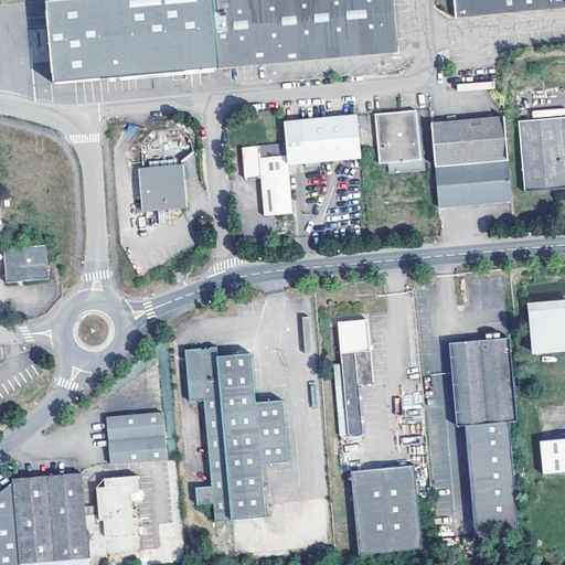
[(52,85),(384,54),(382,40),(398,39),(395,0),(67,0),(43,2),(52,85)]
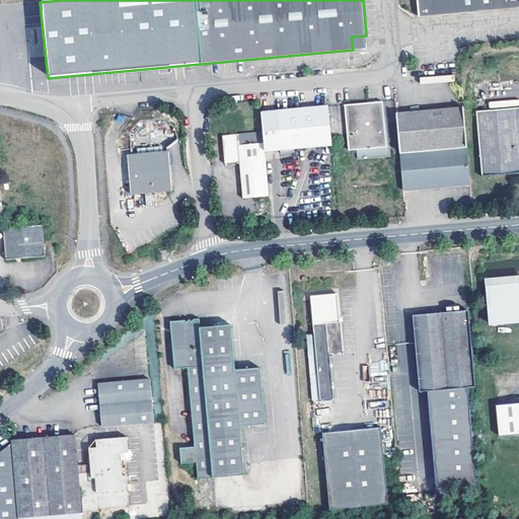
[(518,0),(418,0),(419,16),(518,8),(518,0)]
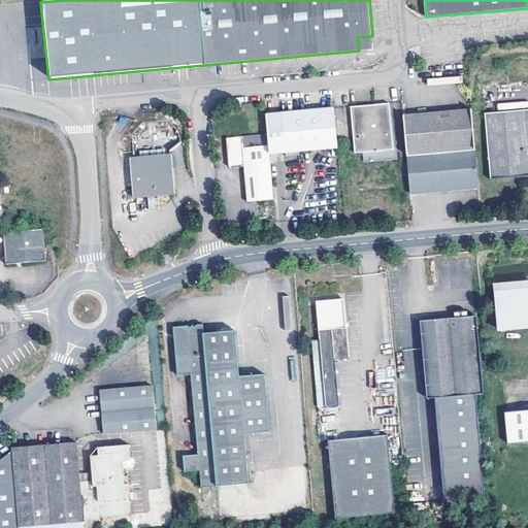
[(372,36),(357,37),(359,51),(373,50),(372,36)]
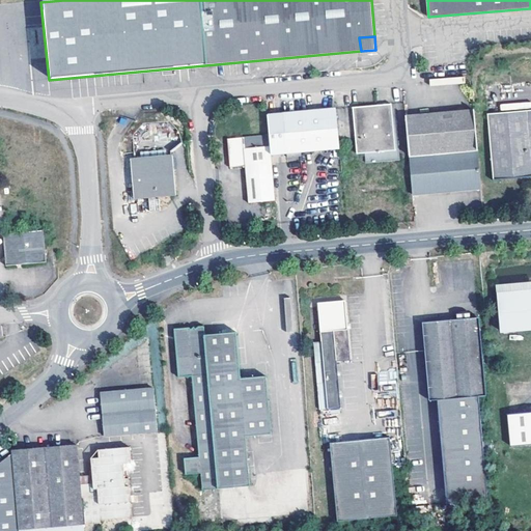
[(392,104),(354,108),(358,154),(396,150),(392,104)]
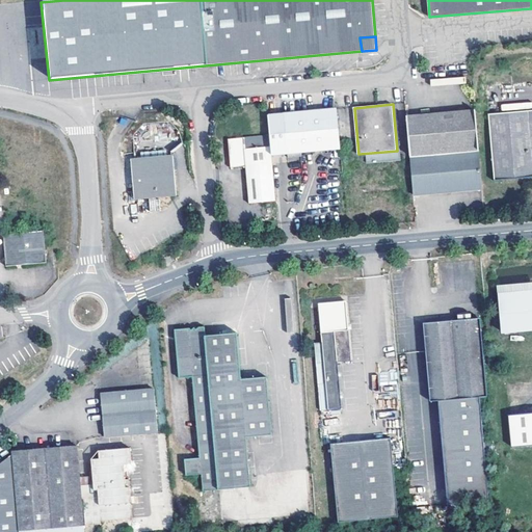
[(339,109),(268,114),(270,135),(272,155),(342,149),(339,109)]
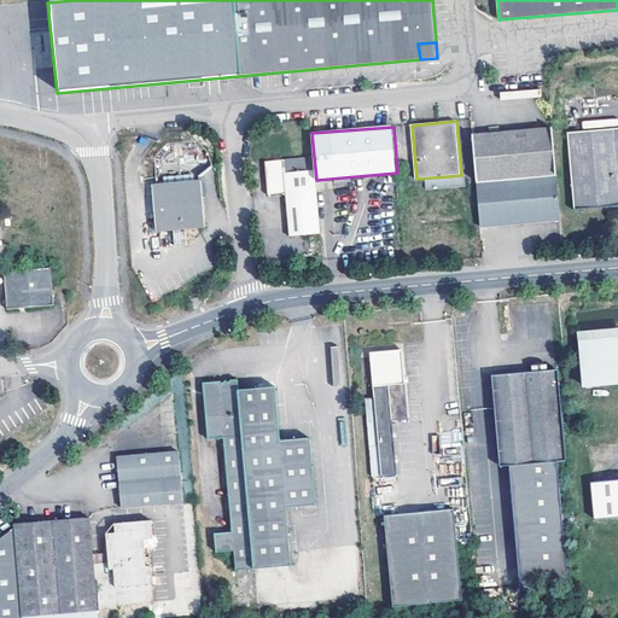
[(553,127),(472,133),(477,182),(558,174),(553,127)]
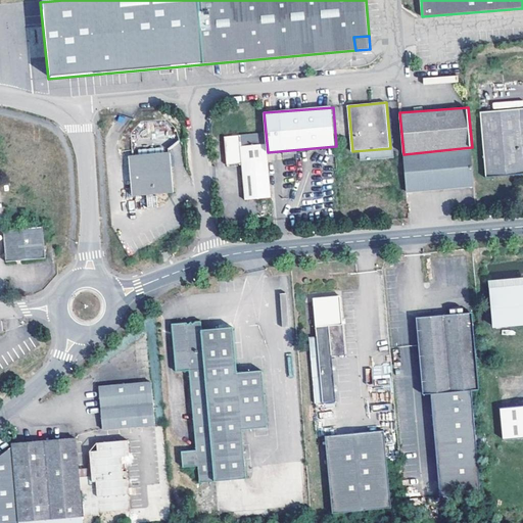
[(522,174),(522,107),(480,111),(487,178),(522,174)]
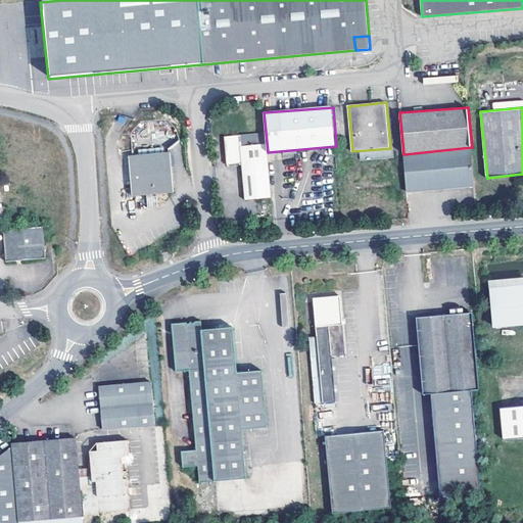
[(268,152),(266,133),(241,135),(241,133),(226,135),(229,164),(242,163),(245,200),(272,198),(268,152)]
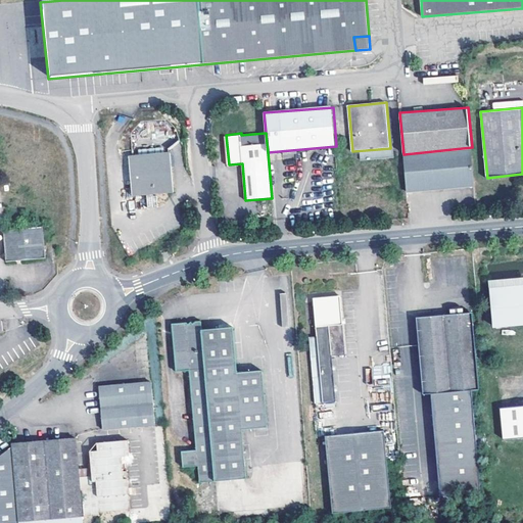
[(472,147),(403,154),(407,194),(476,188),(472,147)]
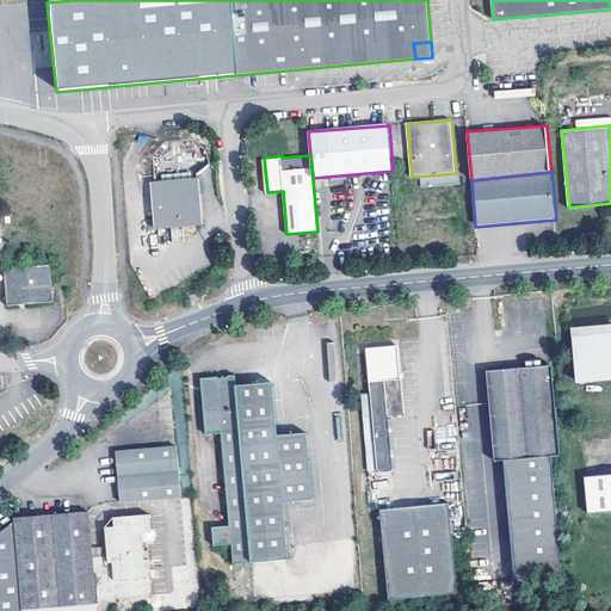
[(156,230),(171,229),(179,229),(204,227),(201,179),(195,179),(193,173),(161,176),(161,181),(152,181),(156,230)]
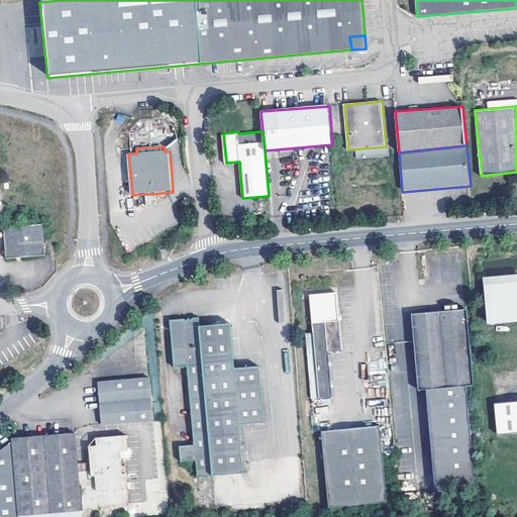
[(151,199),(151,194),(144,194),(145,207),(157,207),(157,199),(151,199)]
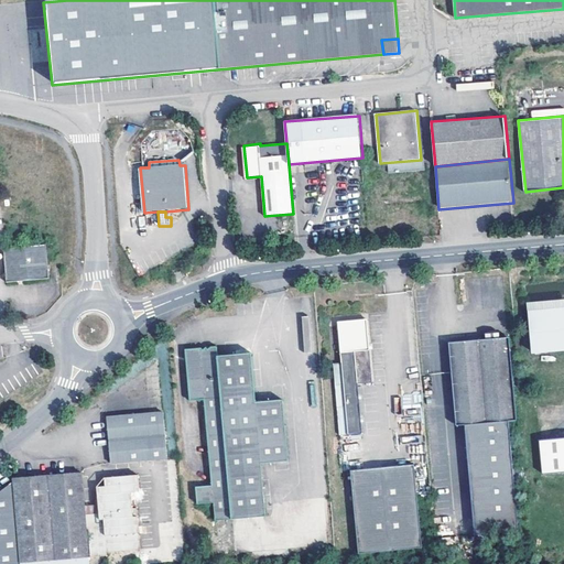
[(47,245),(4,249),(8,283),(51,279),(47,245)]
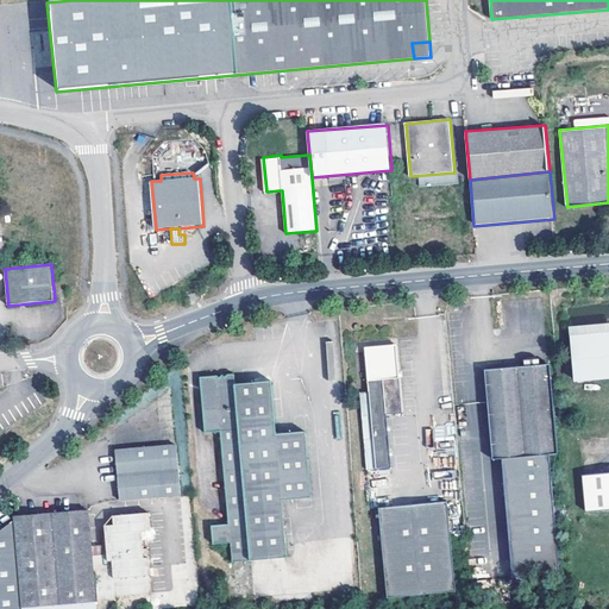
[(194,305),(205,299),(198,287),(187,294),(194,305)]
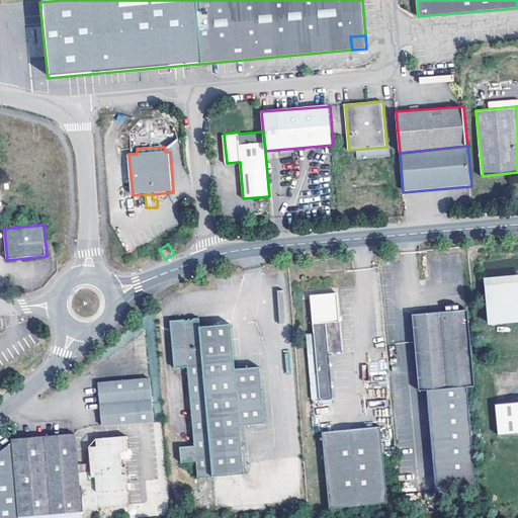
[(517,281),(485,284),(488,323),(517,320),(517,281)]
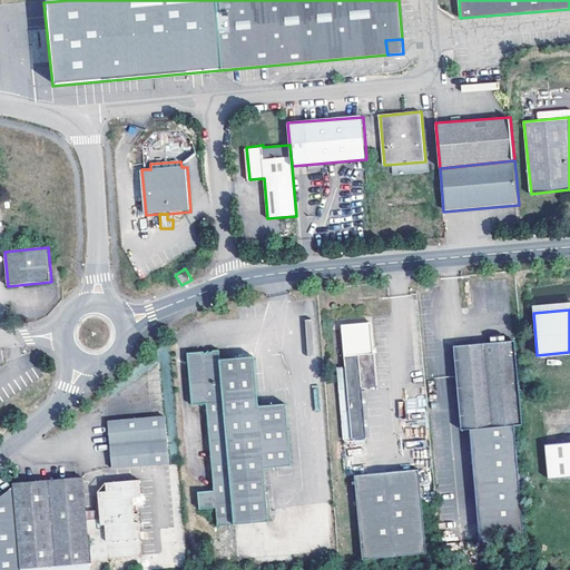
[(373,323),(343,325),(346,367),(338,367),(345,460),(370,458),(369,439),(364,389),(379,387),(375,354),(373,323)]
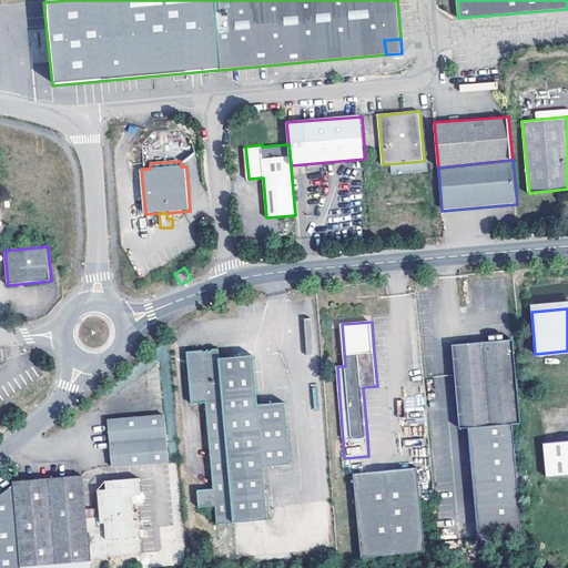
[(515,341),(454,345),(462,428),(469,428),(478,538),(523,535),(513,424),(523,423),(515,341)]
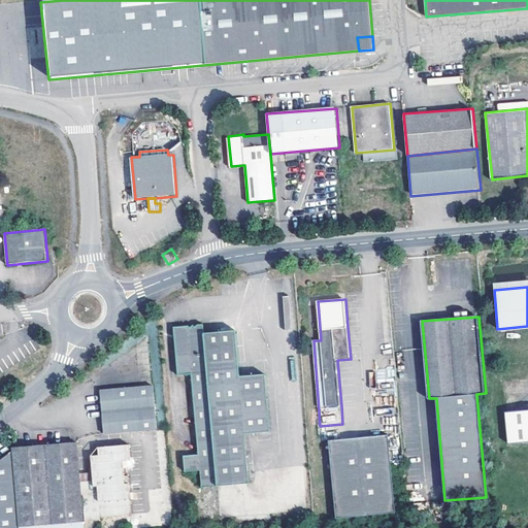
[(186,326),(184,326),(175,326),(178,374),(191,373),(199,456),(184,457),(186,473),(200,472),(201,487),(220,486),(221,496),(251,494),(250,483),(252,483),(246,432),(273,429),(268,371),(241,374),(237,330),(205,333),(204,325),(198,324),(195,327),(193,325),(190,328),(186,326)]
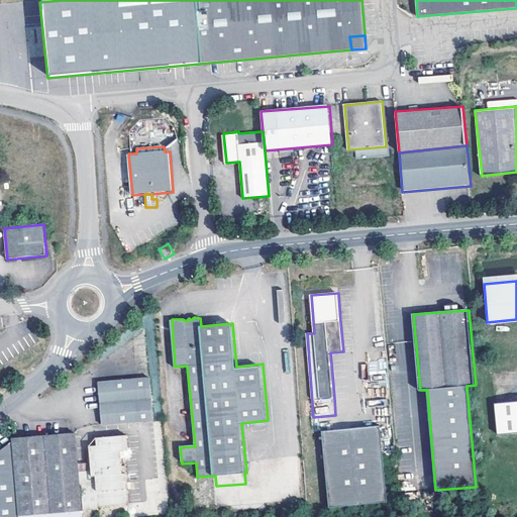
[(153,422),(150,377),(98,382),(102,426),(153,422)]
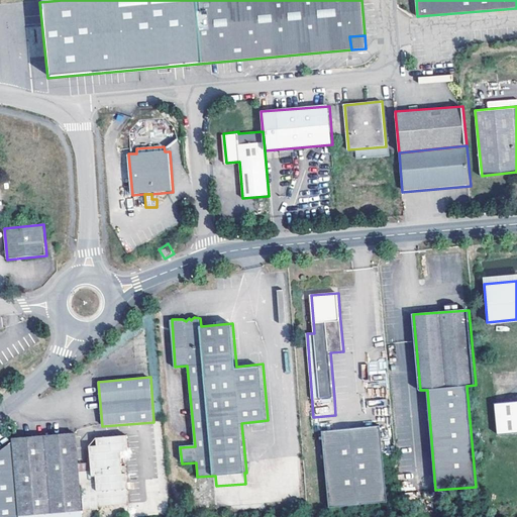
[(516,401),(496,403),(499,434),(516,432),(516,401)]
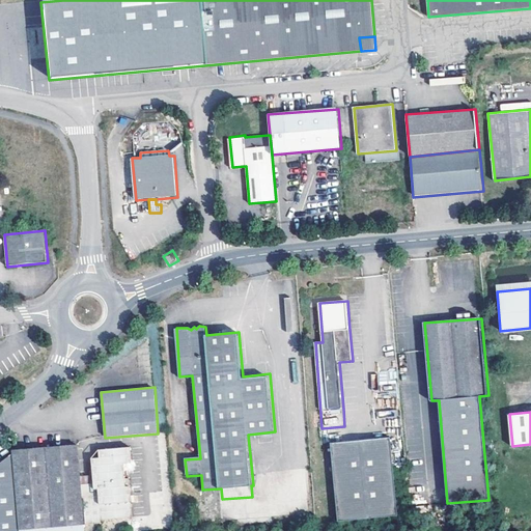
[(398,516),(391,438),(332,444),(339,522),(398,516)]
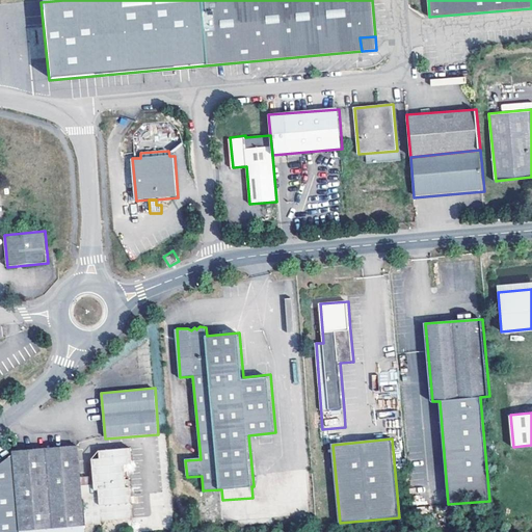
[(94,485),(81,486),(77,447),(11,452),(12,456),(0,464),(0,531),(19,531),(20,531),(98,526),(94,485)]
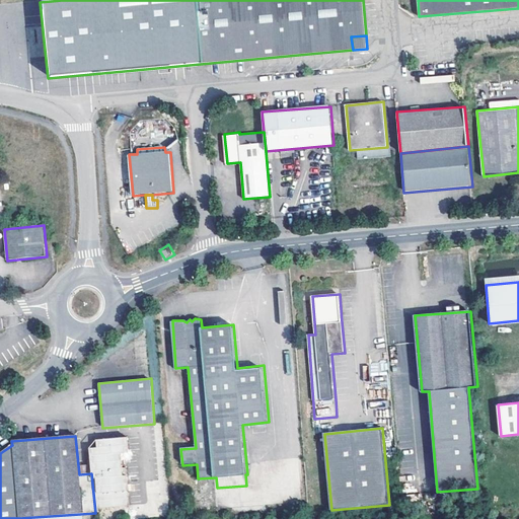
[(91,473),(95,513),(98,513),(98,510),(130,506),(126,469),(123,469),(122,453),(128,452),(127,438),(95,441),(95,447),(89,448),(91,473)]
